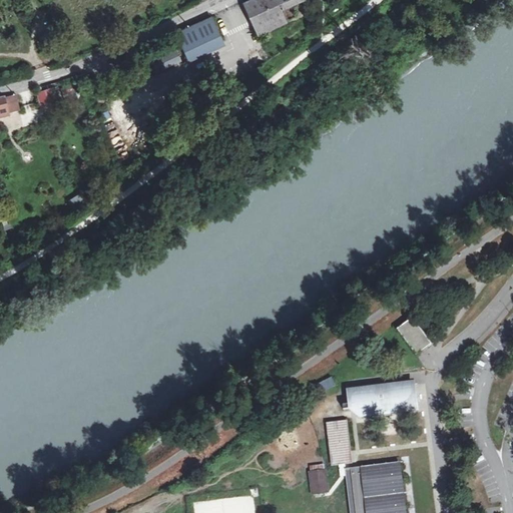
[(249,0),(244,3),(261,35),(291,20),(286,9),(305,0),(249,0)]
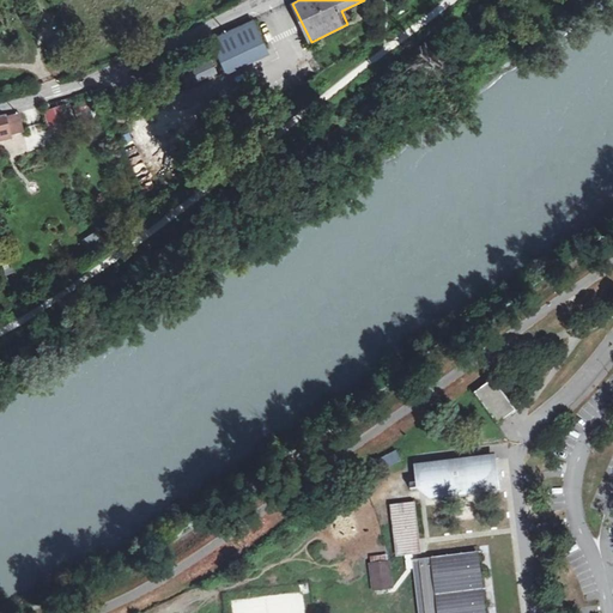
[(254,18),(211,40),(228,73),(271,53),(254,18)]
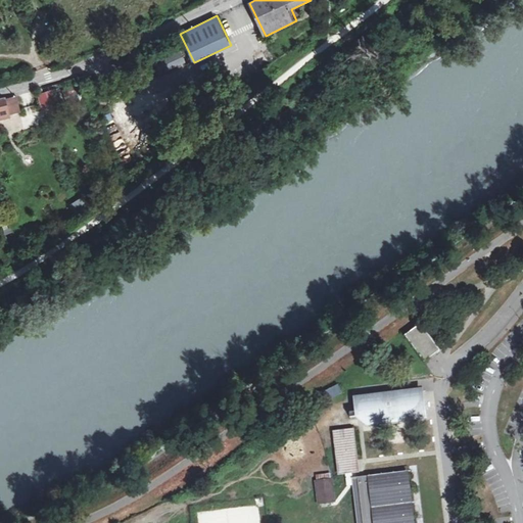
[(154,60),(159,72),(185,62),(181,50),(154,60)]
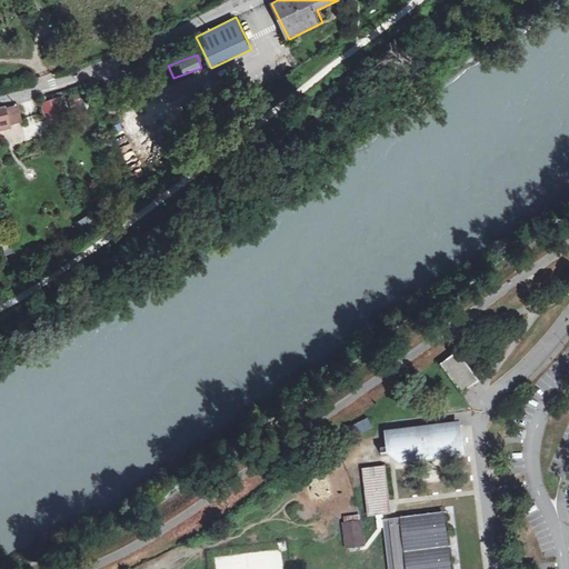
[(57,98),(40,102),(45,119),(61,115),(57,98)]
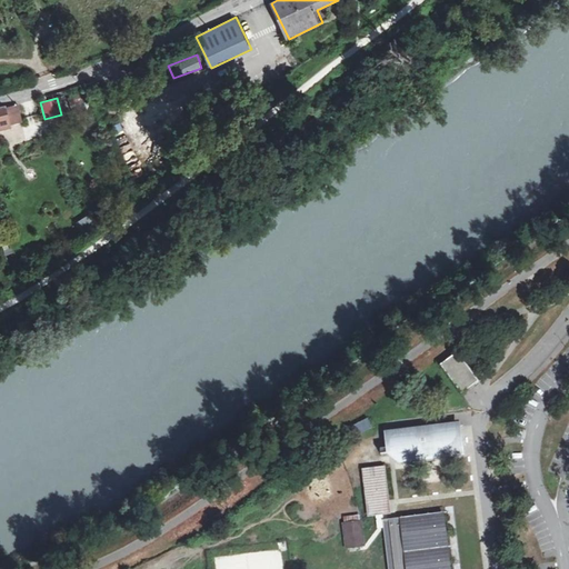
[(7,105),(0,105),(0,126),(12,125),(7,105)]
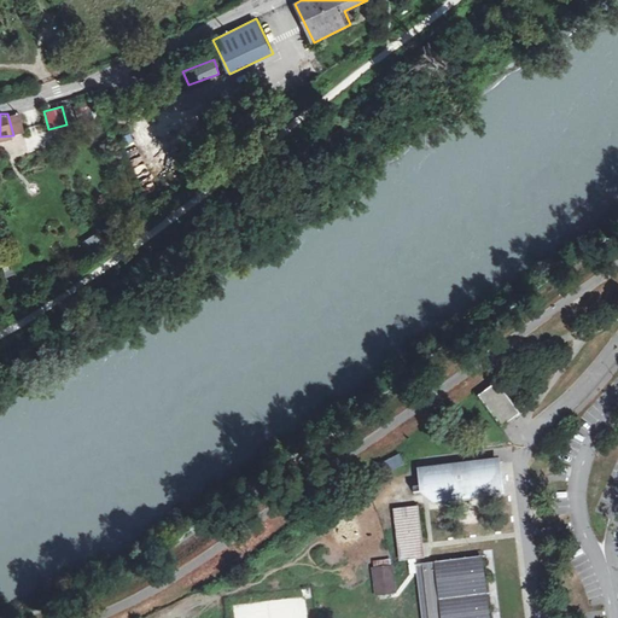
[(98,232),(83,242),(89,251),(104,243),(98,232)]
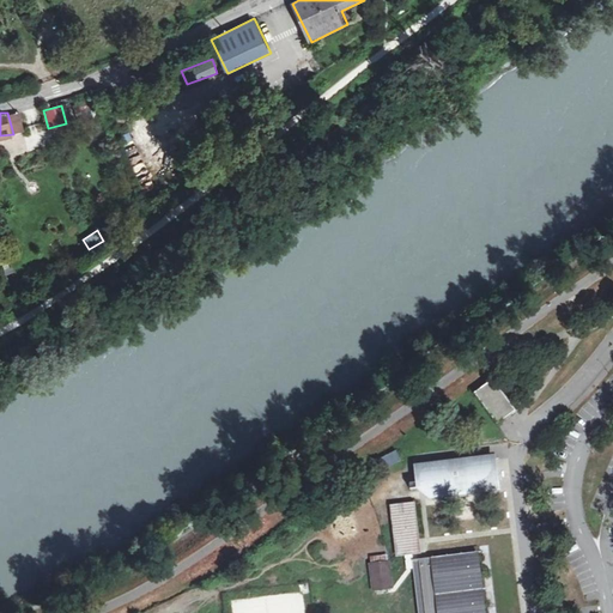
[(473,387),(497,422),(516,411),(493,378),(480,387),(477,384),(473,387)]
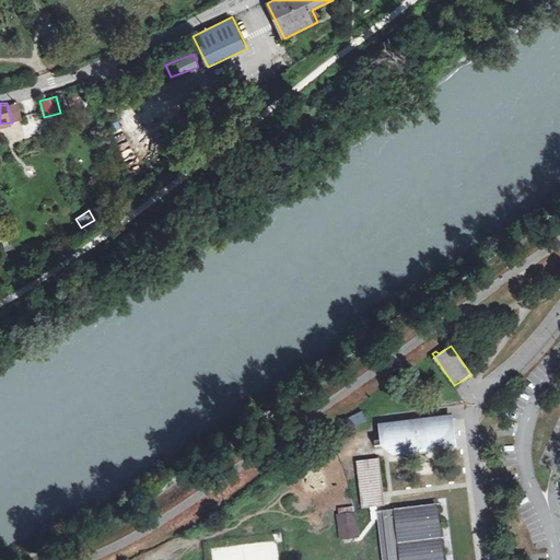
[(350,428),(365,421),(362,411),(347,418),(350,428)]
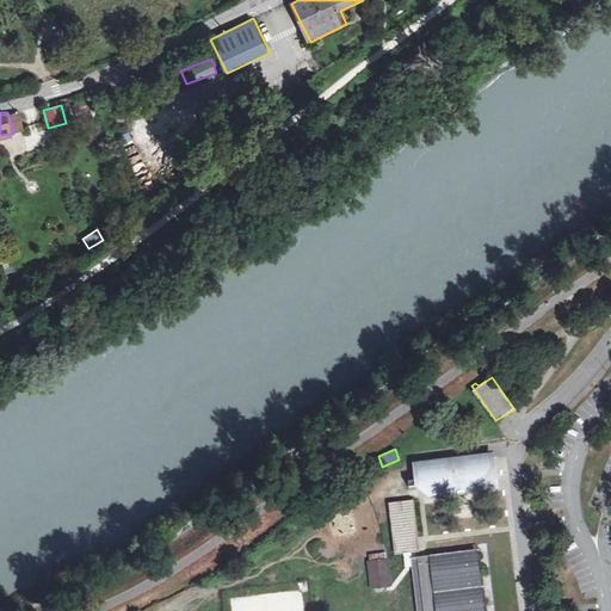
[(429,483),(451,481),(451,483),(473,481),(473,479),(479,479),(489,470),(491,461),(491,457),(464,460),(464,464),(450,466),(449,462),(418,466),(420,485),(429,483)]
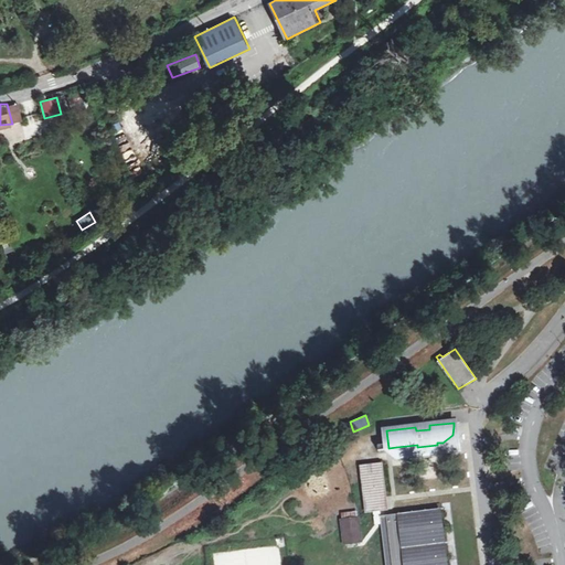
[(417,445),(396,447),(397,451),(409,450),(409,456),(409,458),(432,455),(432,450),(457,447),(454,423),(454,426),(452,435),(443,443),(437,443),(437,445),(417,447),(417,445)]
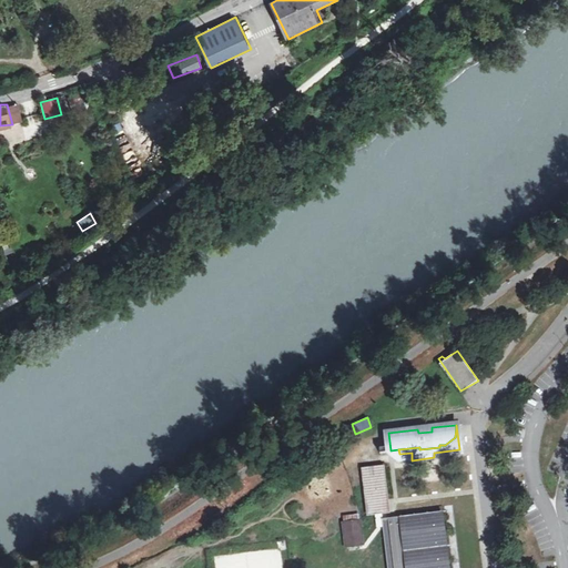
[(362,469),(368,516),(377,515),(382,514),(389,513),(384,466),(362,469)]
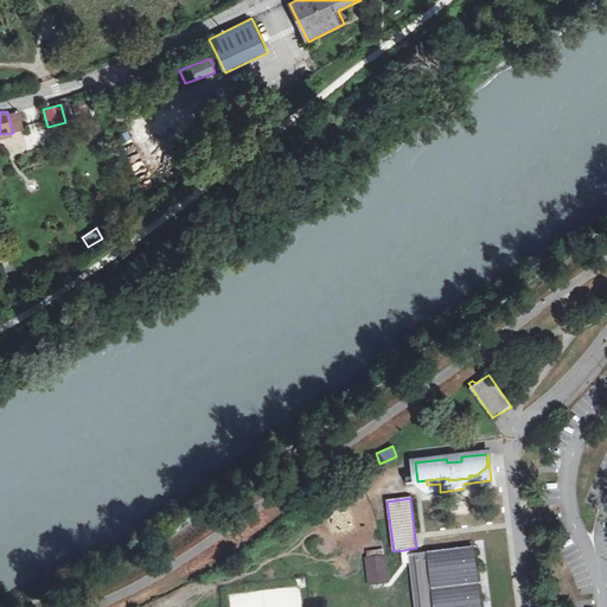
[(479,606),(473,548),(409,555),(408,555),(408,557),(409,556),(409,562),(414,606),(479,606)]
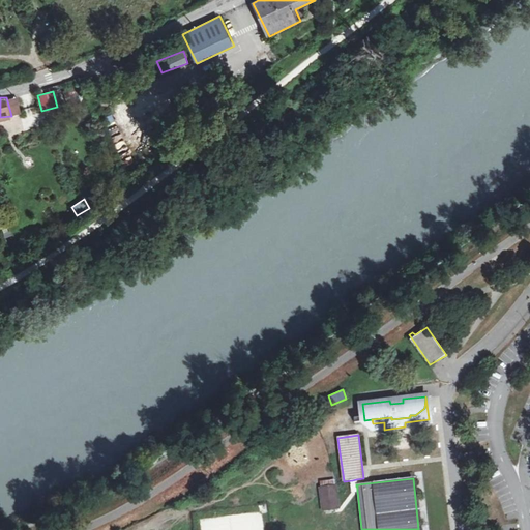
[(339,508),(335,486),(320,488),(323,510),(339,508)]
